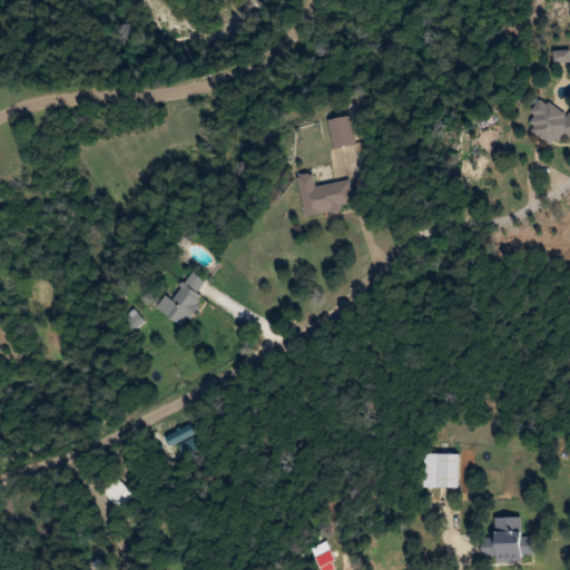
[(569,105),(566,112),(543,98),(526,124),(558,146),(566,135),(569,137),(569,105)]
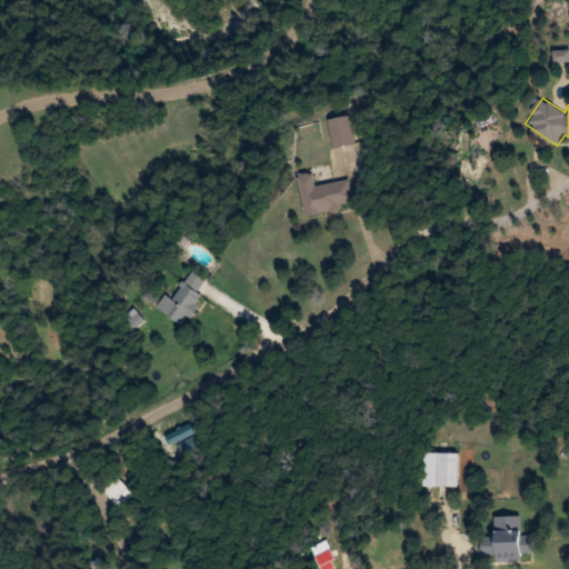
[(335,147),(356,143),(350,115),(329,119),(335,147)]
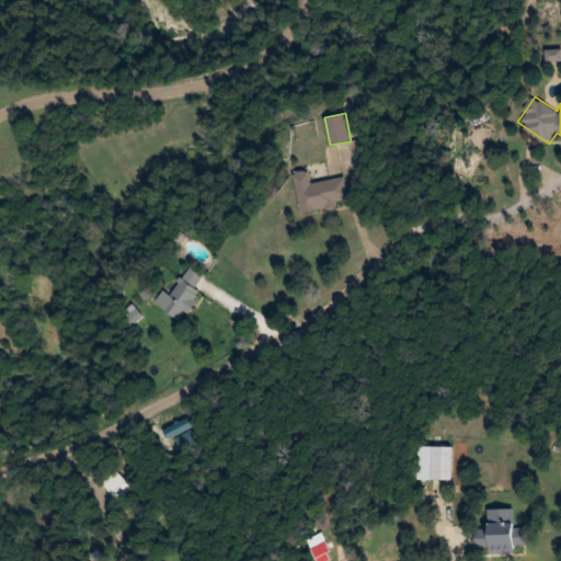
[(345,178),(311,183),(309,169),(294,172),(300,212),(350,203),(345,178)]
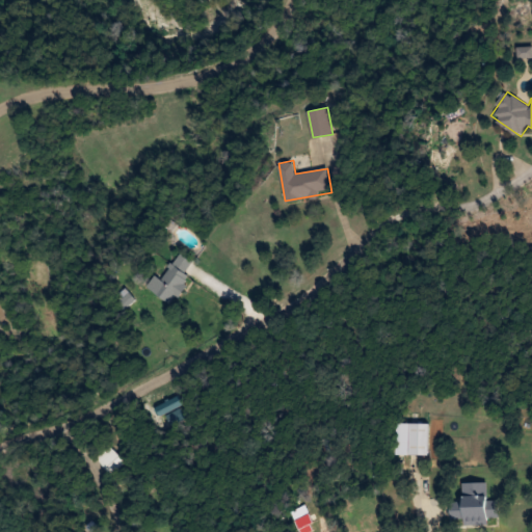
[(149,288),(169,304),(190,278),(183,273),(191,263),(178,251),(149,288)]
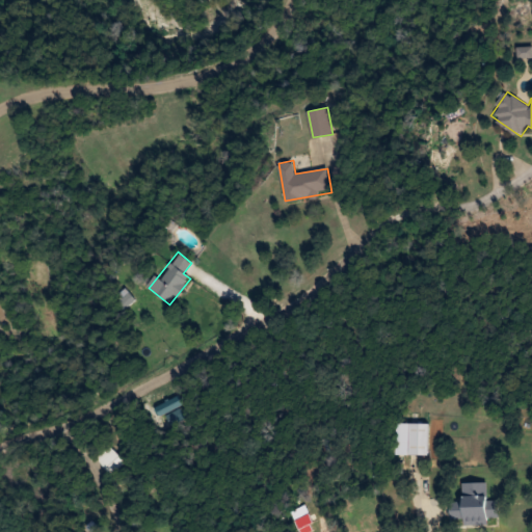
[(134,299),(124,289),(107,304),(116,315),(134,299)]
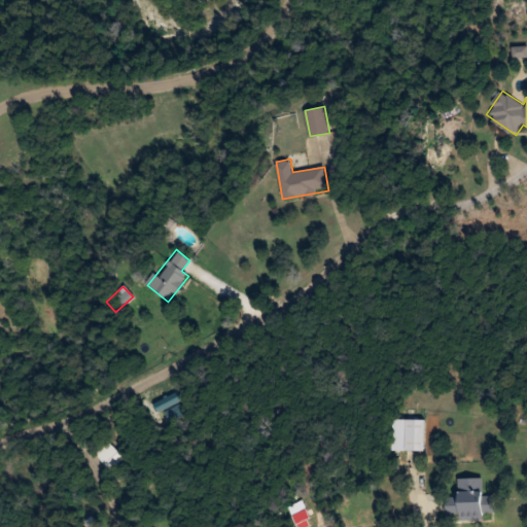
[(424,419),(391,419),(391,450),(424,450),(424,419)]
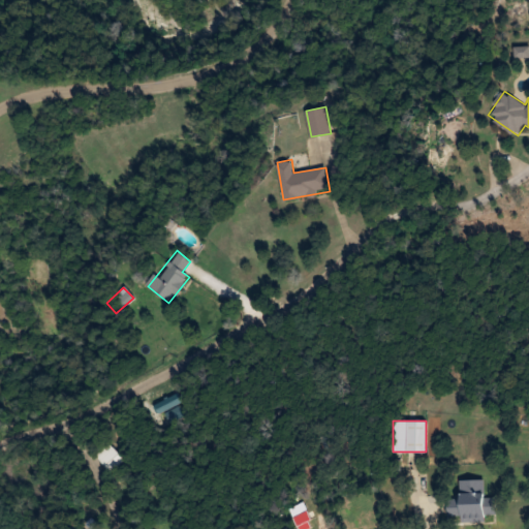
[(123,460),(109,441),(94,454),(107,471),(123,460)]
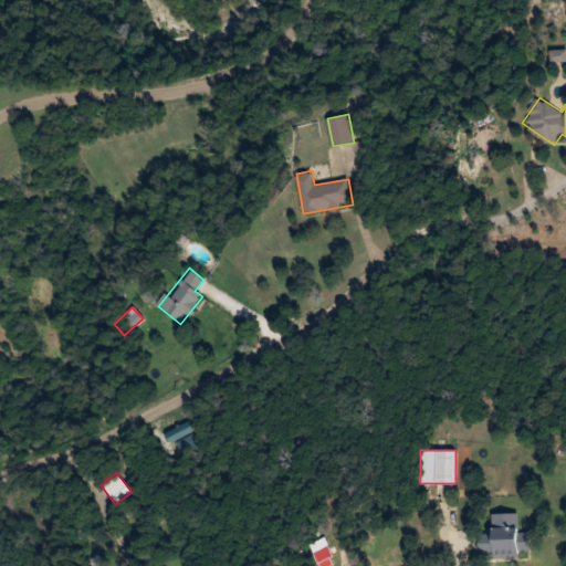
[(530,532),(479,532),(479,555),(530,555),(530,532)]
